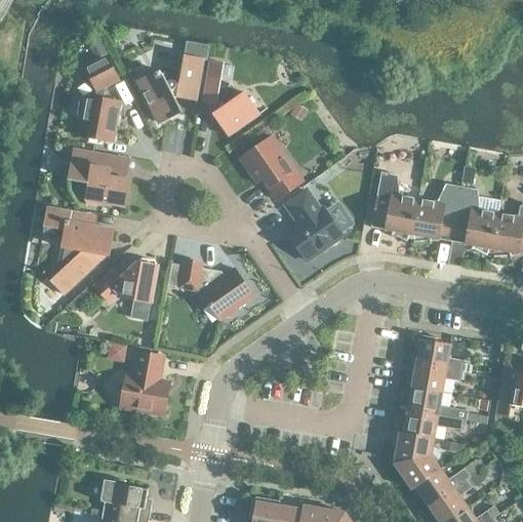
[(117,78),(118,78),(106,54),(83,66),(95,89),(94,95),(86,94),(85,98),(81,97),(78,99),(76,114),(78,117),(82,117),(79,134),(111,141),(118,99),(102,97),(105,84),(117,78)]
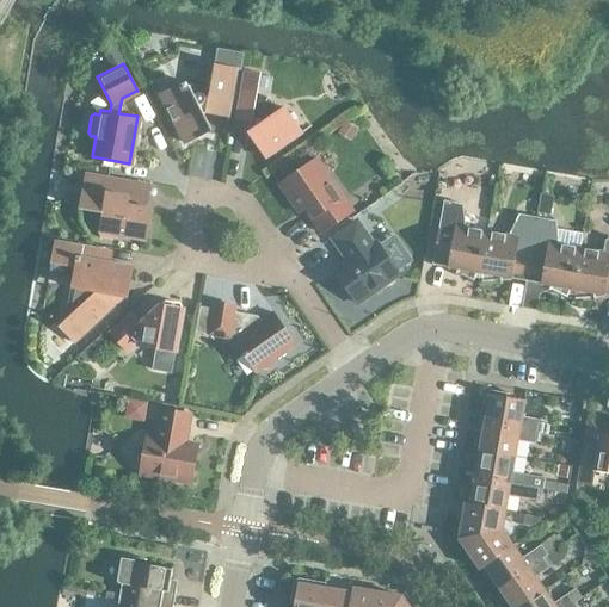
[(208,109),(225,111),(225,113),(226,113),(234,67),(214,63),(210,86),(190,82),(186,84),(185,80),(159,93),(184,141),(204,130),(203,129),(202,130),(195,116),(200,113),(201,113),(202,113),(201,112),(205,110),(207,111),(208,109)]
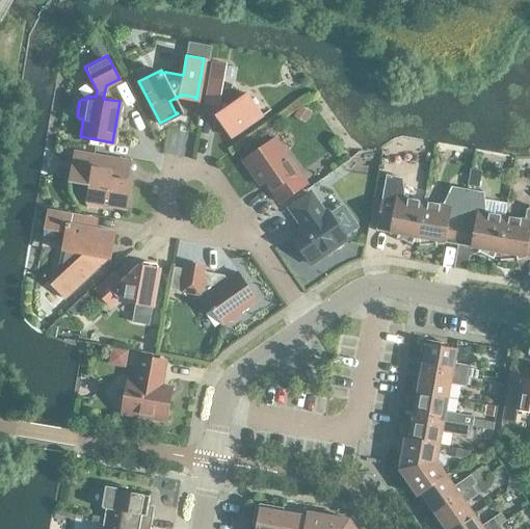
[(220,85),(221,77),(224,61),(212,59),(205,102),(217,104),(221,109),(215,114),(230,135),(262,113),(246,91),(240,97),(232,84),(233,83),(232,83),(229,86),(220,85)]
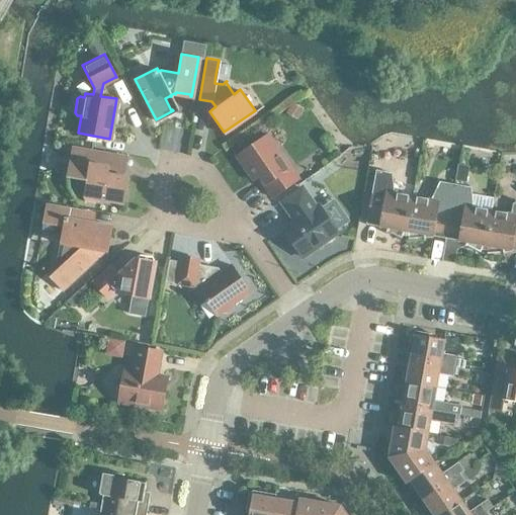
[(289,100),(284,110),(296,116),(302,106),(289,100)]
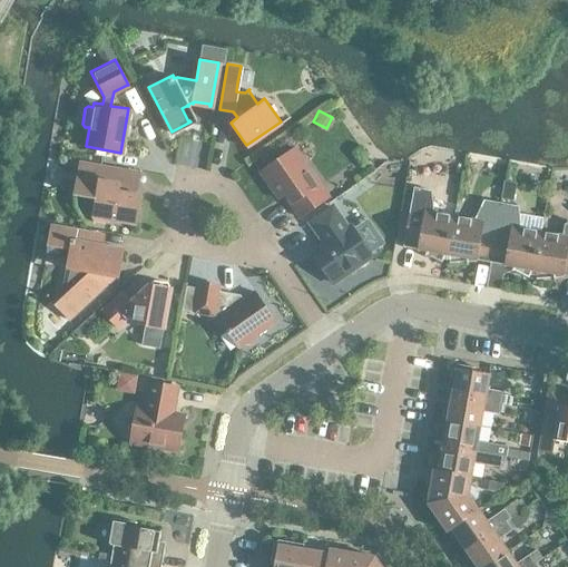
[(290,202),(290,203),(299,215),(327,196),(293,146),(260,170),(277,196),(285,191),(292,199),(290,202)]
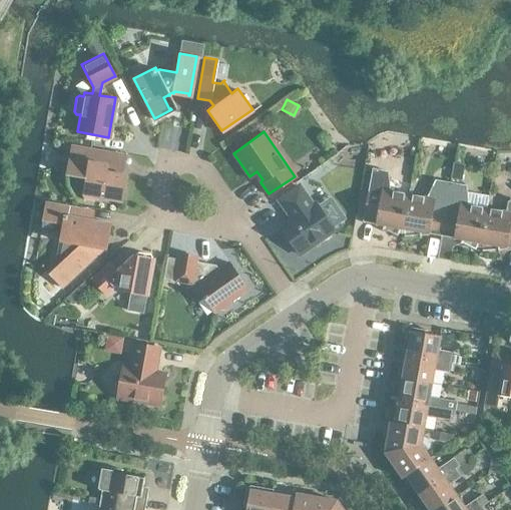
[(102,162),(104,151),(70,145),(65,172),(85,176),(82,193),(120,199),(124,173),(104,170),(106,163),(102,162)]
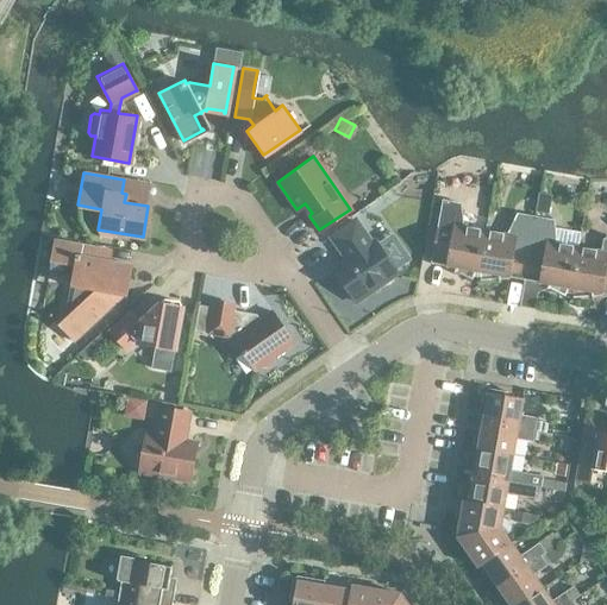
[(537,190),(533,209),(546,212),(550,193),(537,190)]
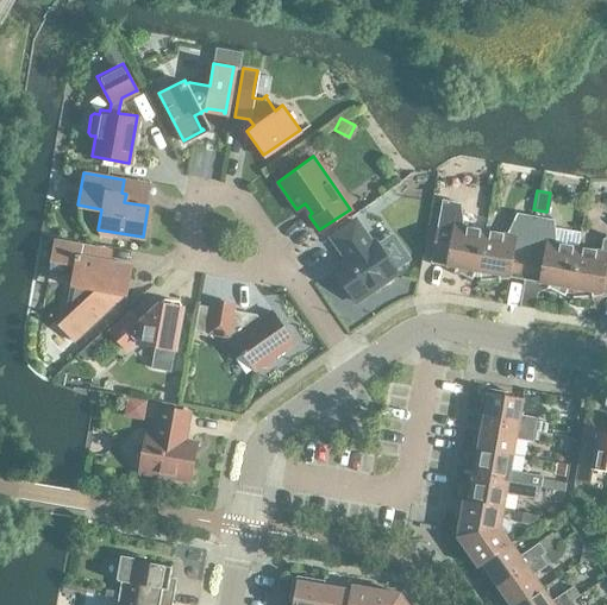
[(476,275),(485,228),(462,225),(461,201),(440,197),(430,262),(446,264),(454,268),(452,271),(454,272),(455,270),(471,278),(473,275),(476,275)]
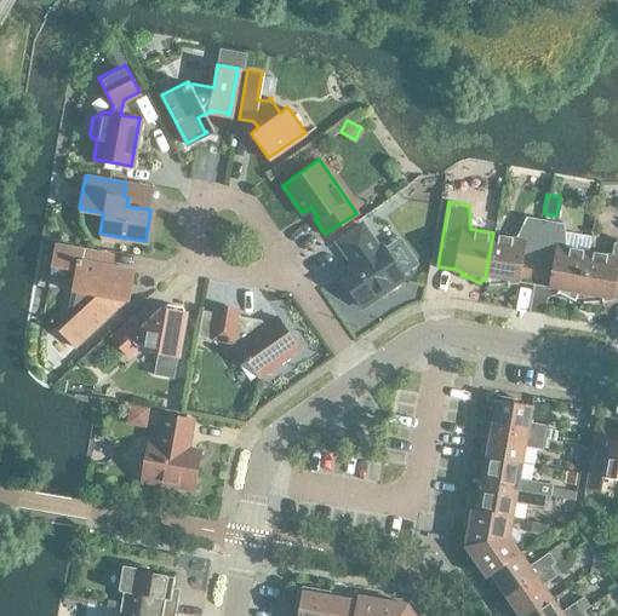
[(493,232),(485,280),(487,281),(487,285),(507,282),(507,286),(508,286),(508,281),(516,280),(532,283),(544,218),(525,216),(515,236),(493,232)]
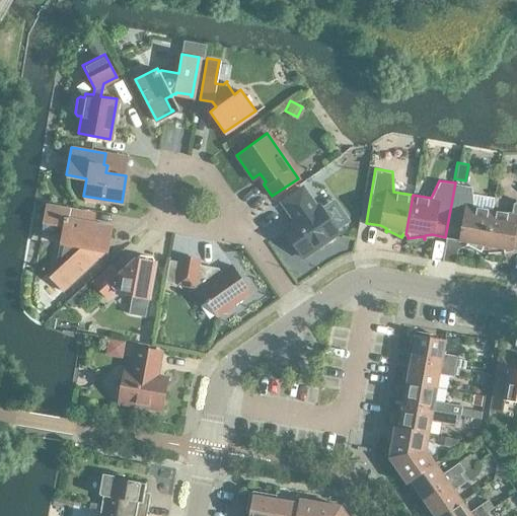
[(455,182),(445,237),(459,239),(465,242),(463,245),(465,246),(466,244),(479,251),(482,248),(484,248),(491,209),(472,206),(471,186),(455,182)]
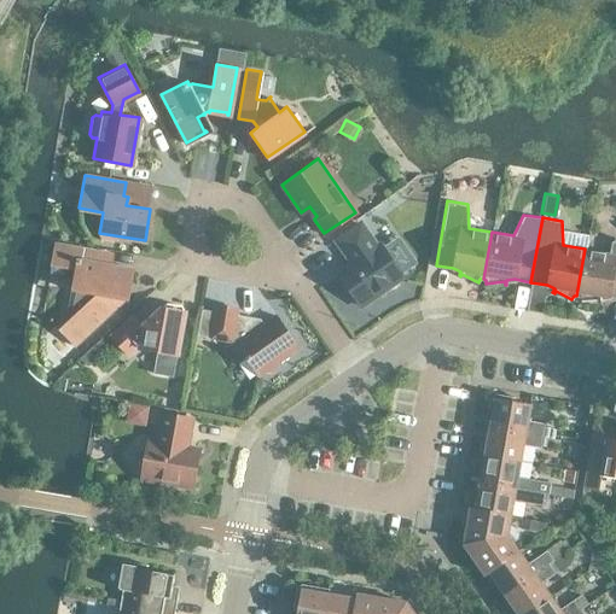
[(399,281),(399,276),(401,274),(381,244),(376,246),(360,222),(336,239),(353,262),(337,273),(359,304),(385,286),(389,288),(393,287),(396,285),(399,281)]
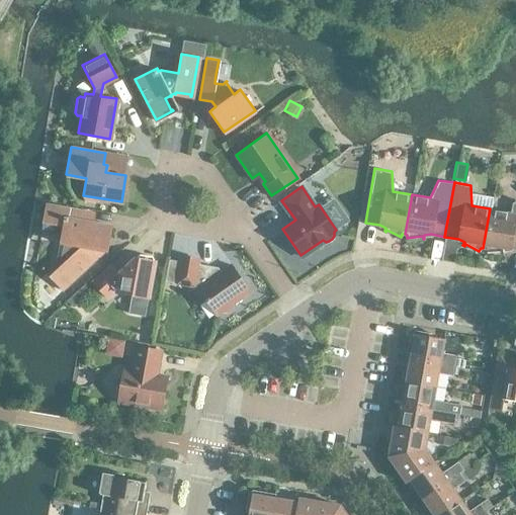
[(490,208),(483,248),(486,249),(486,252),(502,250),(502,253),(503,253),(503,249),(510,248),(515,249),(515,198),(514,198),(513,201),(512,201),(510,212),(490,208)]
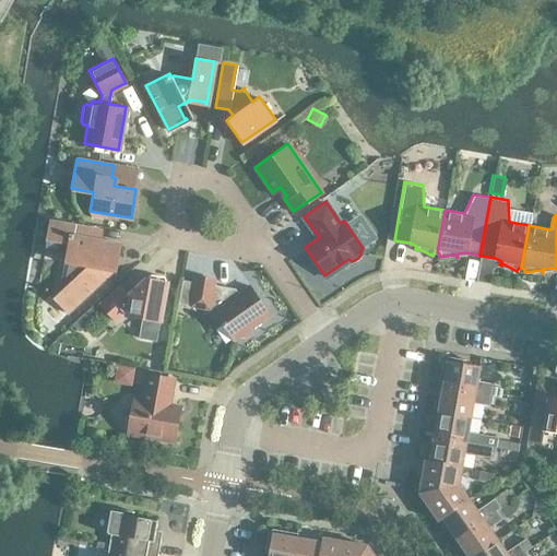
[(74,225),(49,220),(46,239),(68,243),(64,262),(66,262),(61,290),(52,297),(67,311),(111,271),(115,271),(120,243),(73,235),(74,225)]
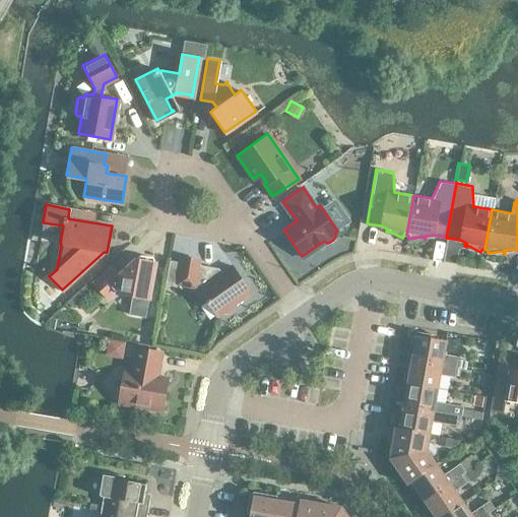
[(209,235),(199,242),(211,261),(221,255),(209,235)]
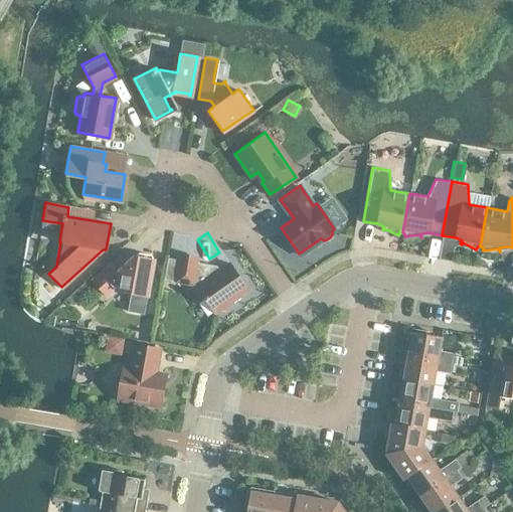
[(115,289),(129,292),(126,310),(143,313),(146,295),(147,295),(153,260),(151,254),(132,250),(118,271),(111,262),(91,280),(106,295),(114,288),(115,289)]
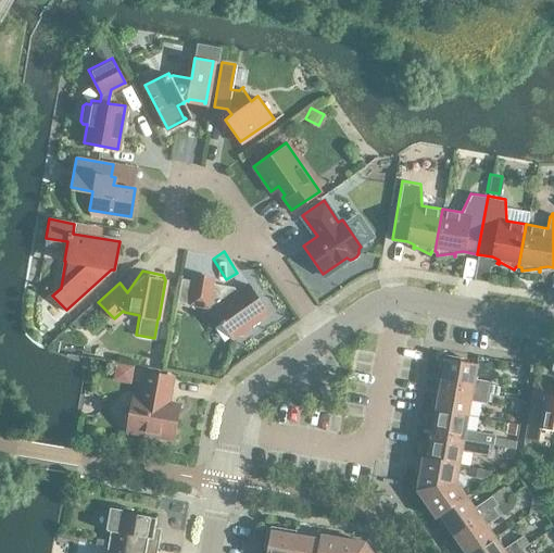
[(193,274),(188,303),(208,308),(208,306),(212,306),(211,308),(231,337),(237,334),(241,335),(248,329),(249,325),(267,312),(247,283),(235,291),(233,288),(224,286),(224,285),(212,283),(213,277),(193,274)]
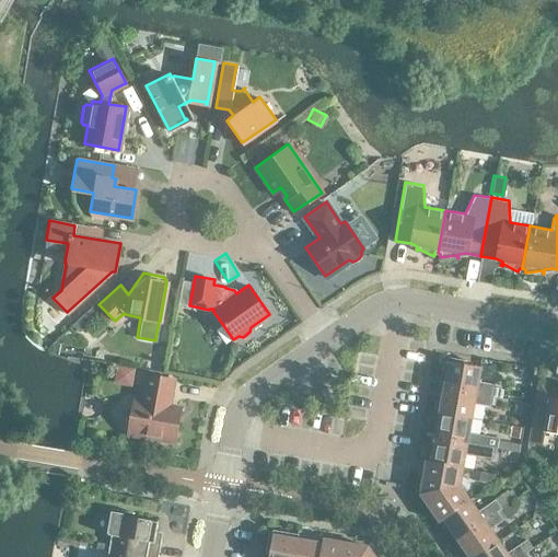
[(442,385),(490,394),(491,383),(477,381),(479,366),(464,363),(465,359),(448,356),(443,359),(440,373),(444,374),(442,385)]
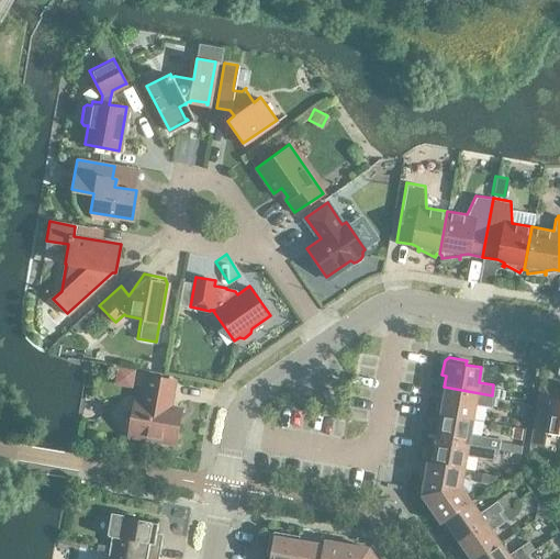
[(115,378),(135,381),(137,370),(116,367),(115,378)]
